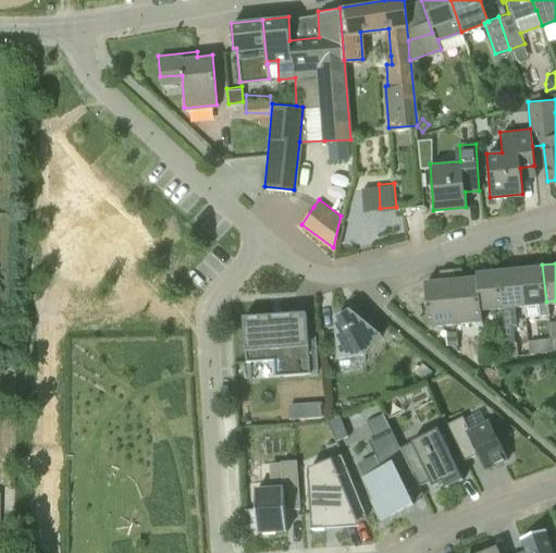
[(524,304),(546,302),(542,265),(520,267),(524,304)]
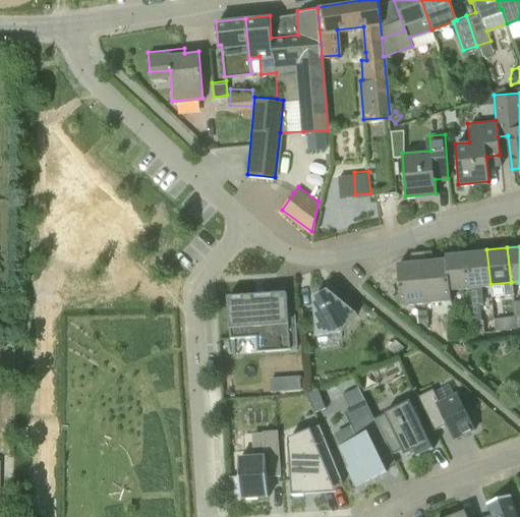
[(420,250),(425,300),(450,298),(445,253),(445,257),(436,259),(435,254),(430,251),(430,249),(420,250)]
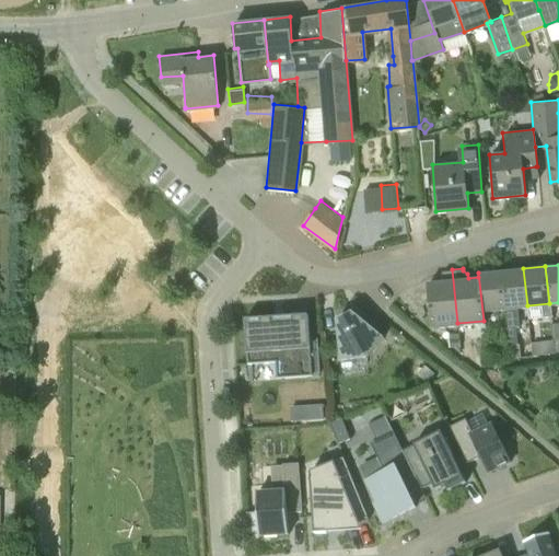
[(507,326),(508,340),(516,340),(514,325),(519,325),(516,307),(527,305),(523,268),(501,270),(504,308),(507,326)]
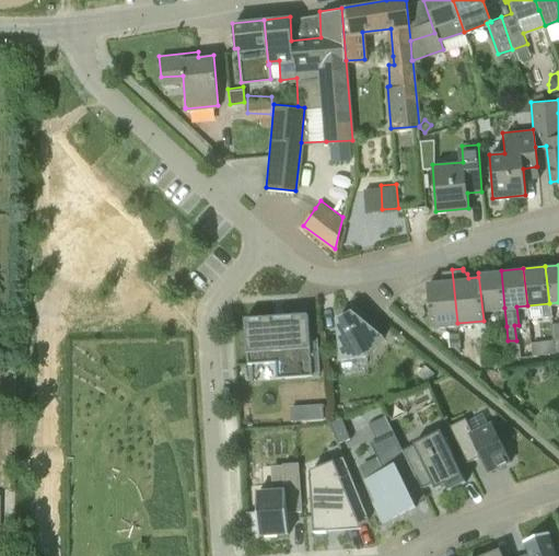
[(457,323),(452,269),(441,270),(441,273),(438,276),(438,281),(426,282),(430,326),(457,323)]
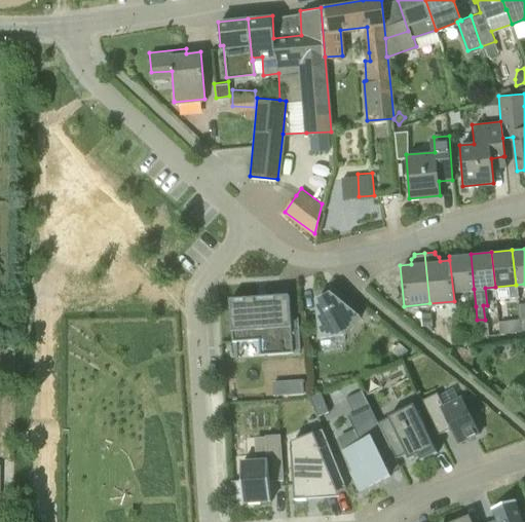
[(471,254),(449,256),(454,301),(455,301),(454,291),(474,289),(471,254)]
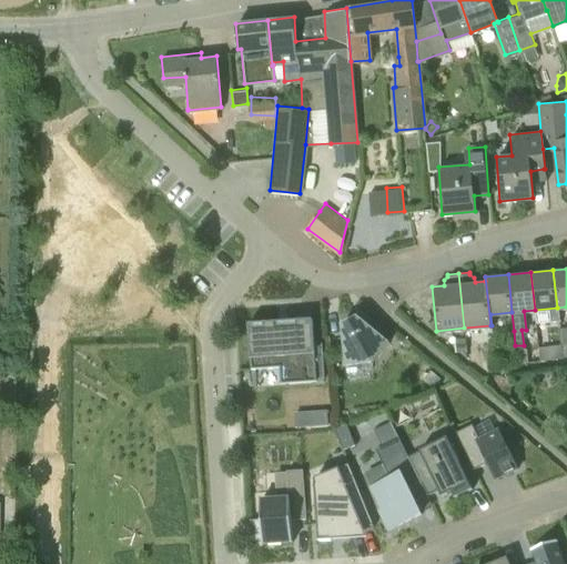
[(344,364),(371,361),(388,340),(356,313),(347,318),(340,322),(344,364)]
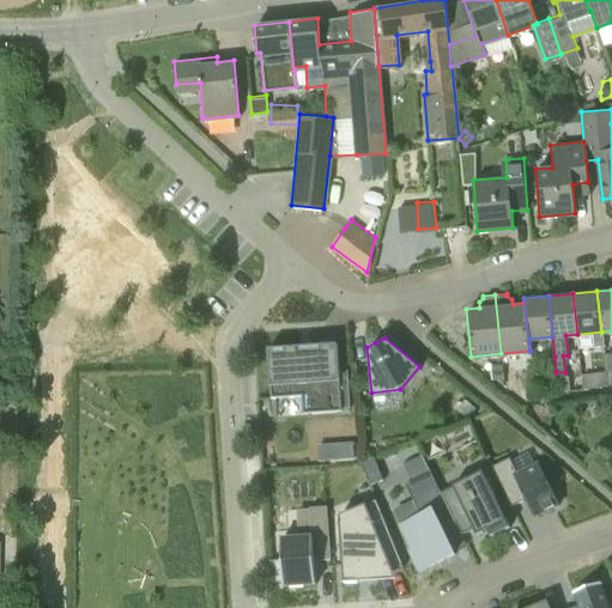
[(271,396),(274,396),(304,394),(306,408),(334,406),(334,407),(349,406),(346,368),(338,368),(337,341),(300,345),(267,346),(271,396)]
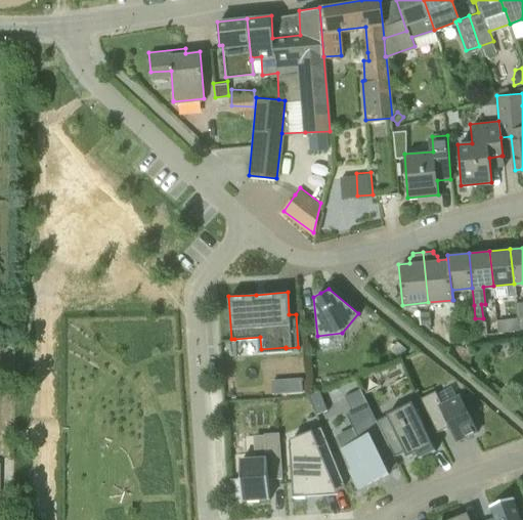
[(475,318),(474,305),(467,306),(469,318),(475,318)]
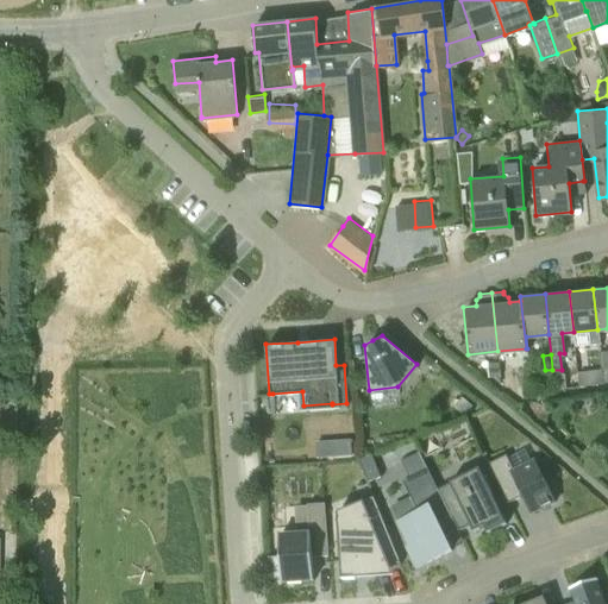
[(497,360),(489,360),(489,376),(499,376),(497,360)]
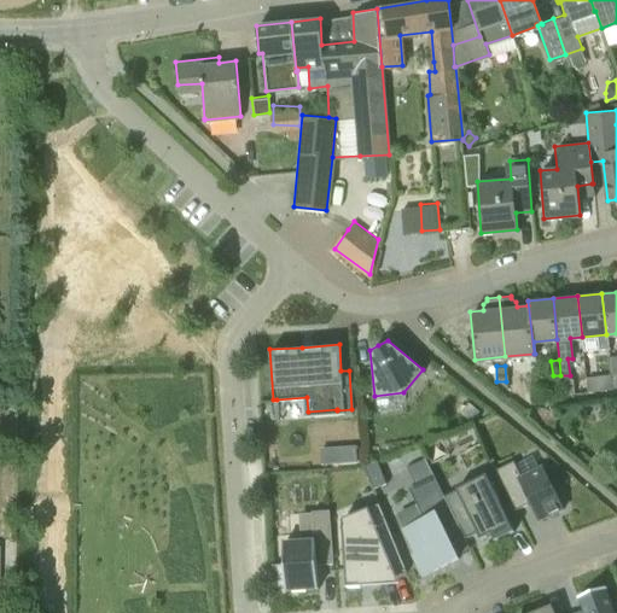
[(583,377),(585,391),(603,389),(600,375),(583,377)]
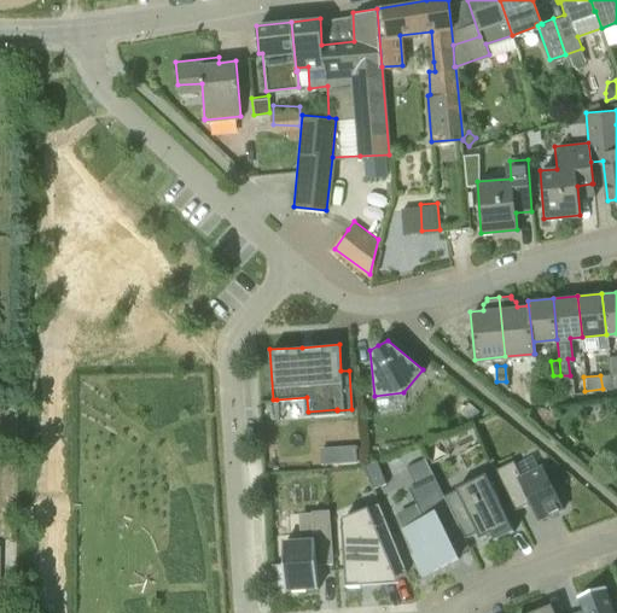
[(572,378),(562,378),(563,393),(574,392),(572,378)]
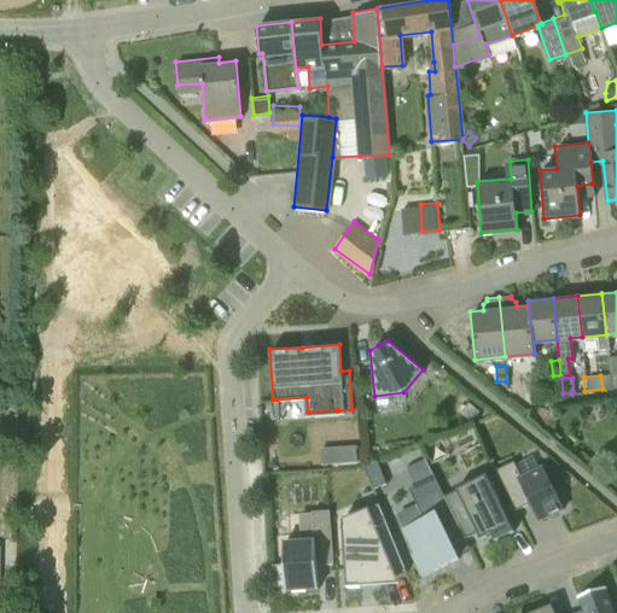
[(546,422),(551,408),(539,406),(534,416),(546,422)]
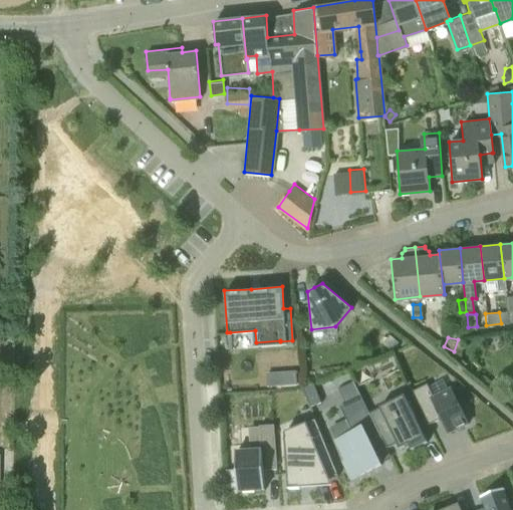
[(282,369),(283,384),(296,383),(295,368),(282,369)]
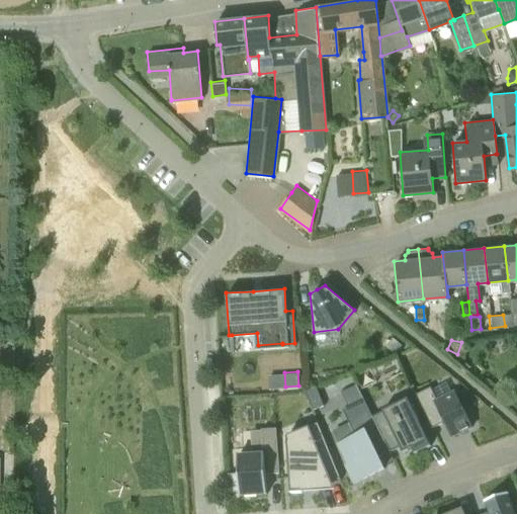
[(305,390),(312,408),(323,404),(316,384),(305,390)]
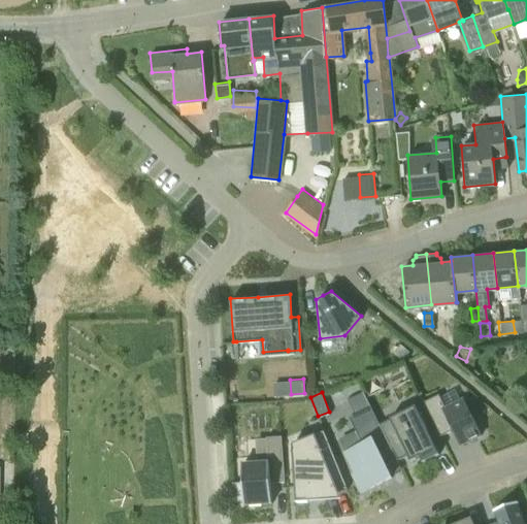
[(438,393),(424,400),(440,434),(452,428),(459,444),(481,432),(463,397),(445,406),(438,393)]
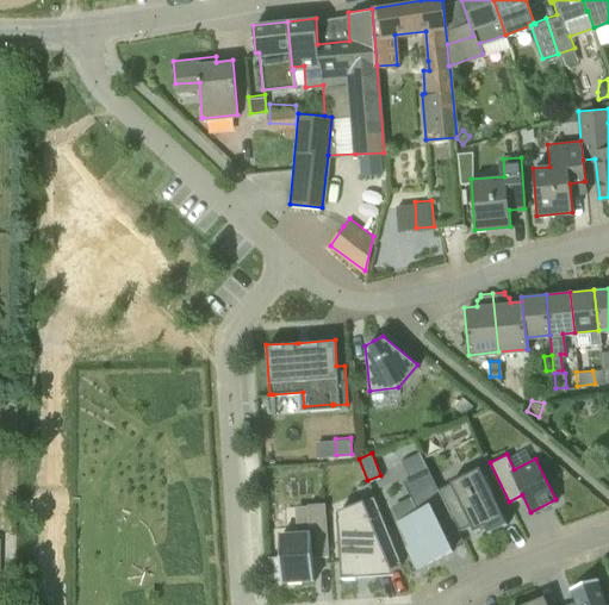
[(408,546),(418,566),(453,548),(440,523),(453,516),(439,487),(427,467),(402,480),(418,510),(397,521),(410,544),(408,546)]
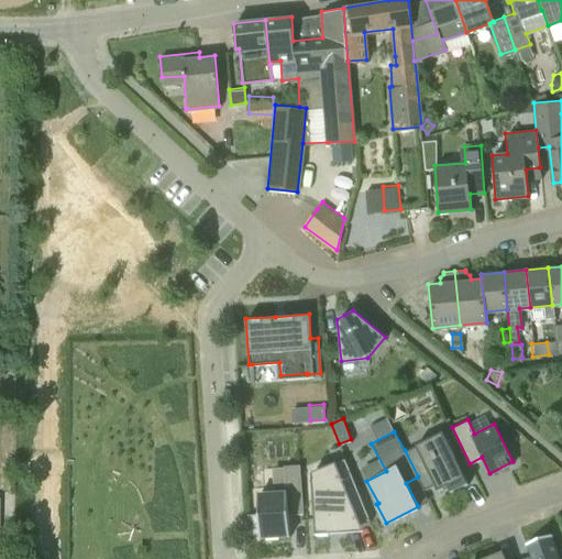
[(450,492),(467,483),(442,431),(415,445),(415,446),(405,450),(418,477),(423,490),(433,484),(437,491),(447,485),(450,492)]
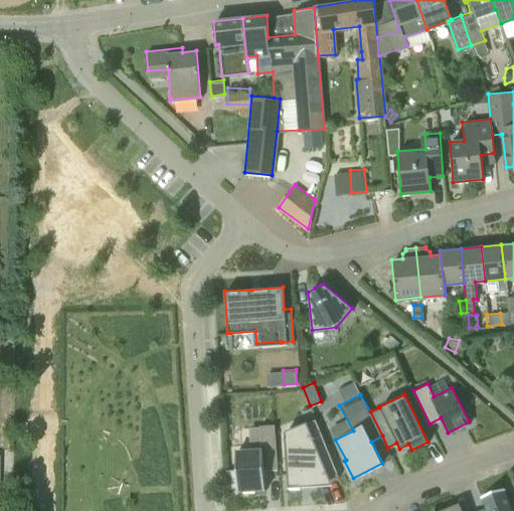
[(299,477),(304,475),(309,487),(338,475),(316,419),(285,431),(289,487),(300,487),(299,477)]
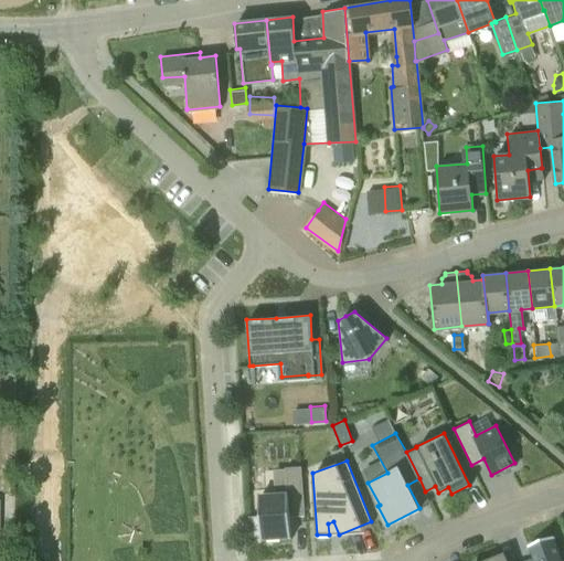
[(285,466),(285,467),(273,467),(274,494),(258,495),(262,539),(290,537),(289,516),(304,515),(300,465),(285,466)]
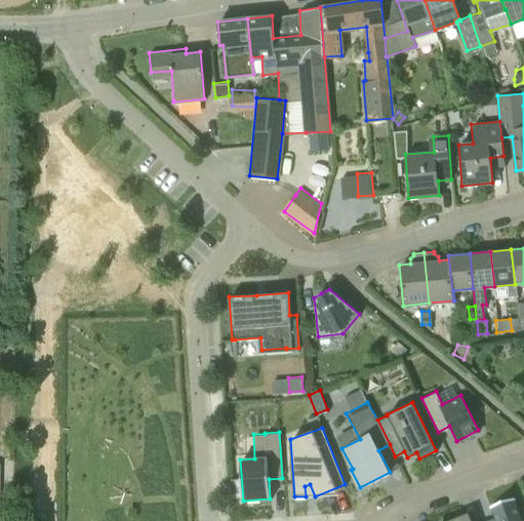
[(494,520),(521,520),(514,496),(489,505),(494,520)]
